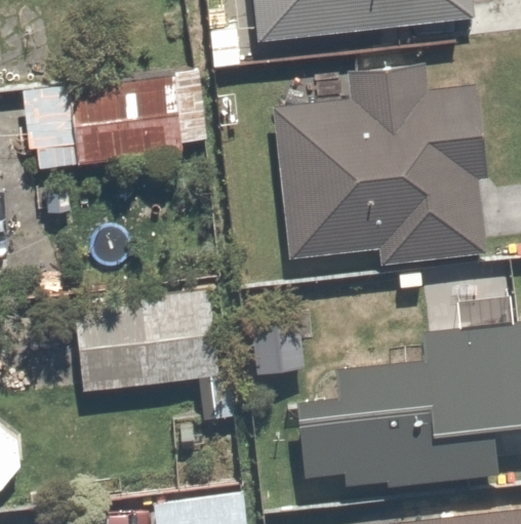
[(233,0),(241,66),(458,42),(453,0),(233,0)]
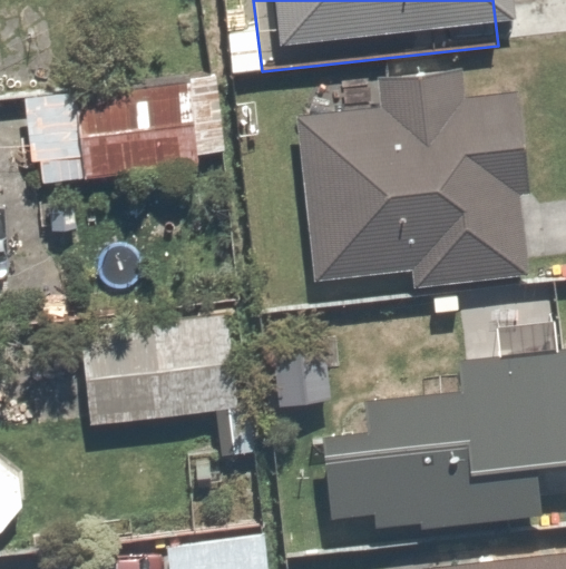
[(381,100),(295,109),(312,275),(412,265),(415,284),(529,273),(520,189),(529,188),(519,85),(468,89),(465,64),(378,71),(381,100)]
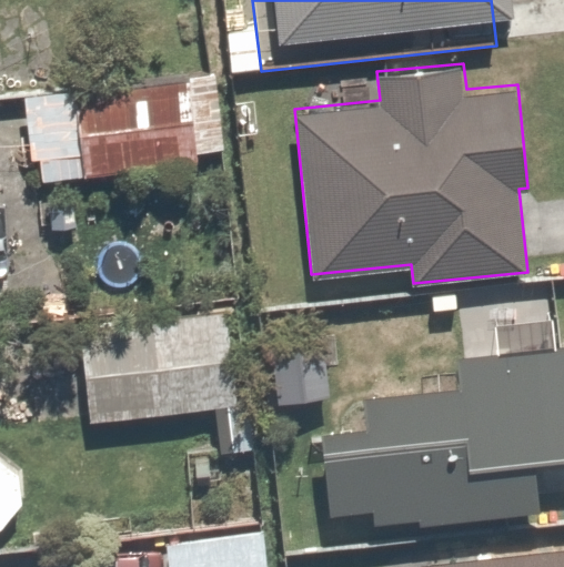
[(188,113),(63,120),(67,199),(192,192),(188,113)]
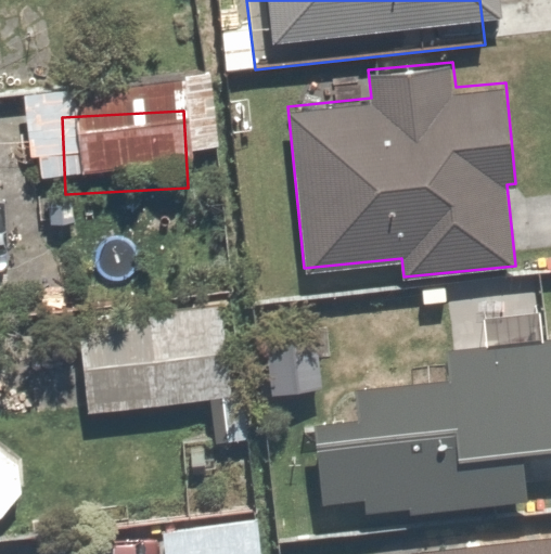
[(314,427),(321,506),(349,503),(350,511),(361,510),(362,517),(412,512),(412,517),(527,505),(523,458),(550,454),(550,337),(540,339),(537,312),(486,318),(488,345),(449,349),(452,376),(355,386),(359,423),(314,427)]
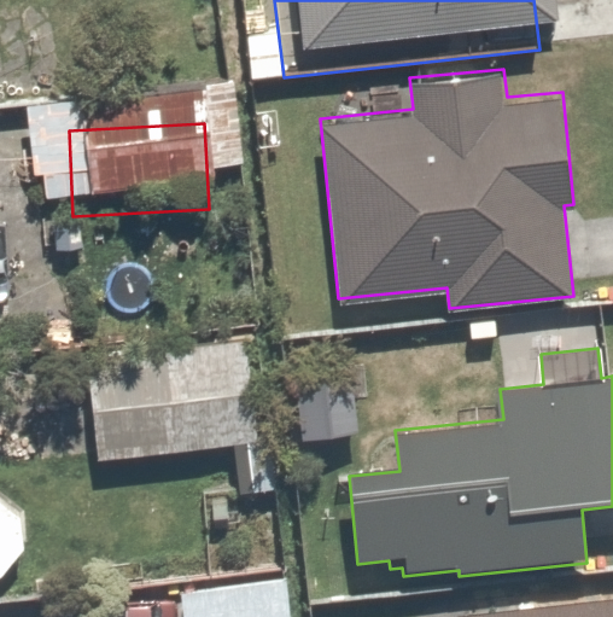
[(247,371),(77,380),(82,488),(252,478),(247,371)]
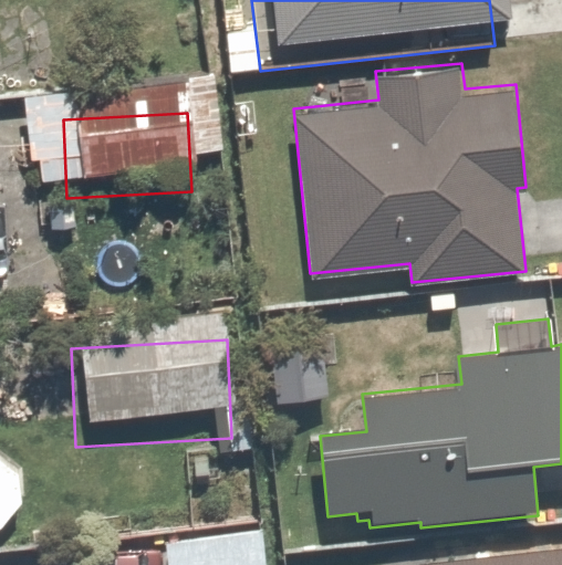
[(561,564),(561,545),(434,555),(434,564),(561,564)]
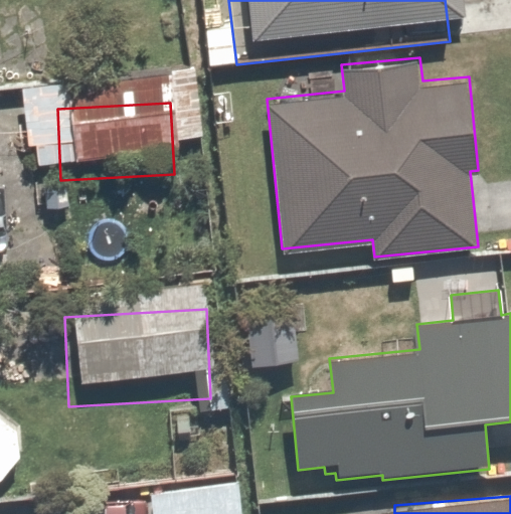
[(147,505),(147,513),(237,513),(237,500),(147,505)]
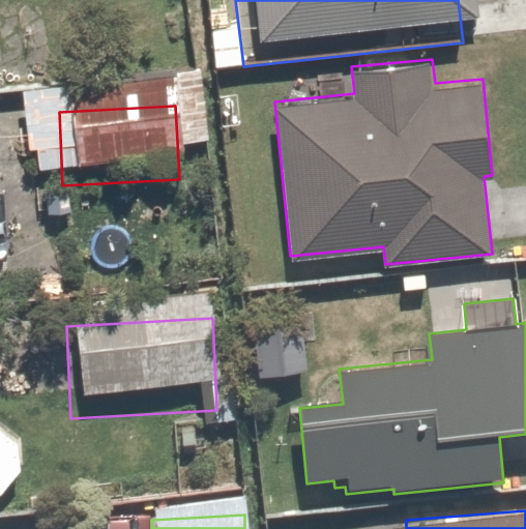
All buildings are outlined.
